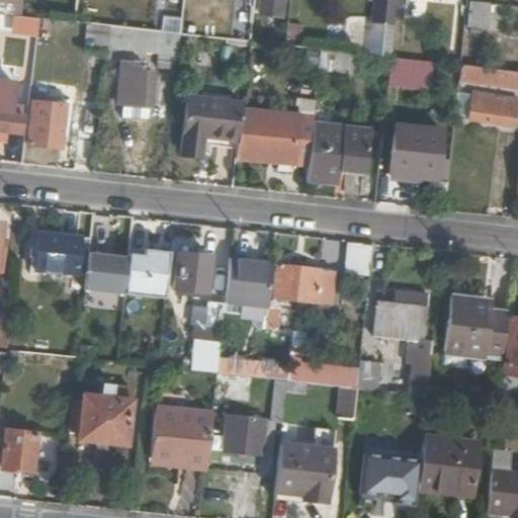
[(0,0),(0,16),(17,18),(19,0),(0,0)]
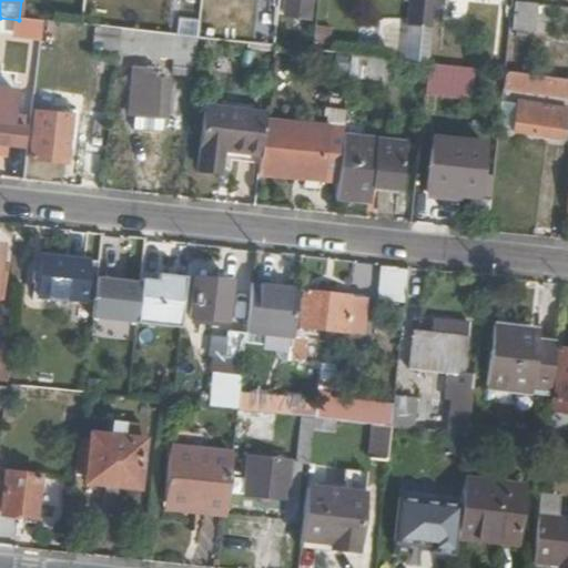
[(199,0),(195,36),(241,41),(244,14),(235,12),(235,0),(199,0)]
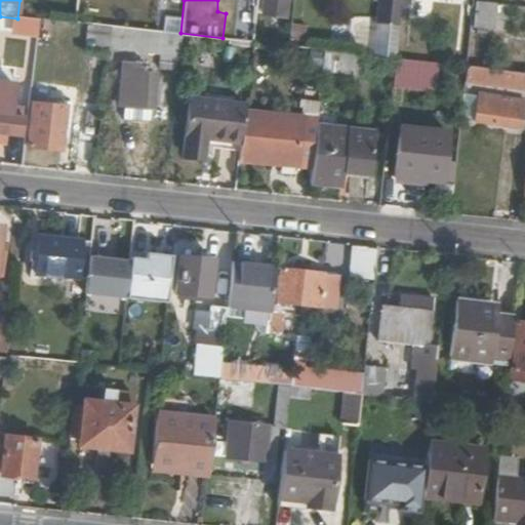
[(264,0),(264,7),(285,9),(285,0),(264,0)]
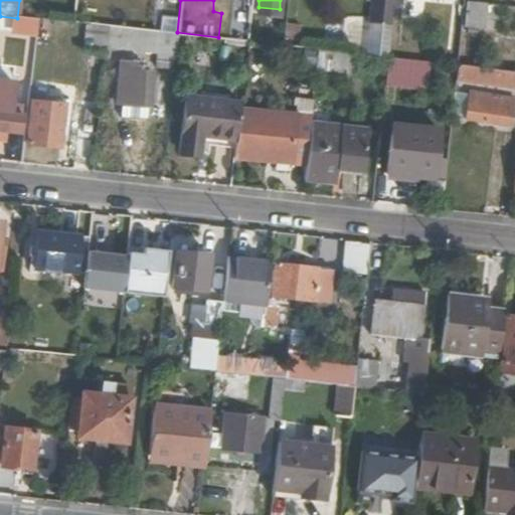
[(465,29),(498,30),(499,3),(467,2),(465,29)]
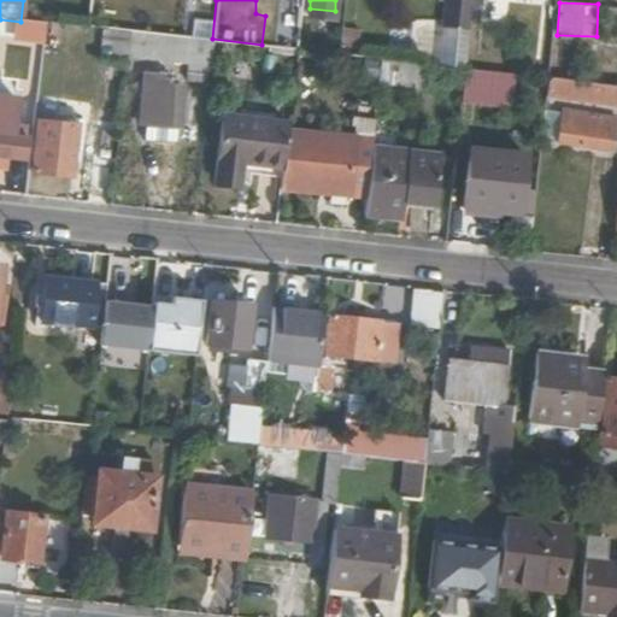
[(435,28),(430,68),(464,71),(469,31),(435,28)]
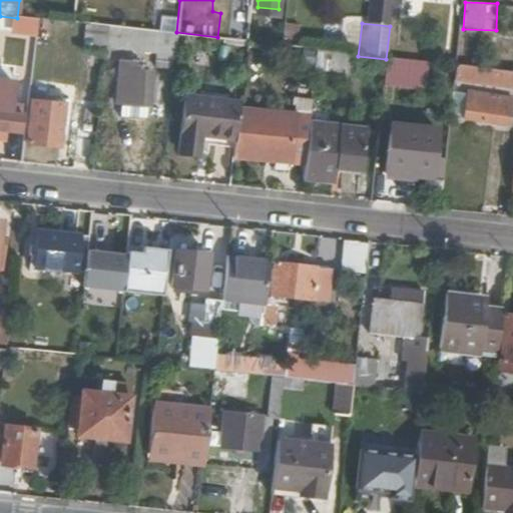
[(84,25),(81,53),(103,55),(104,48),(106,28),(84,25)]
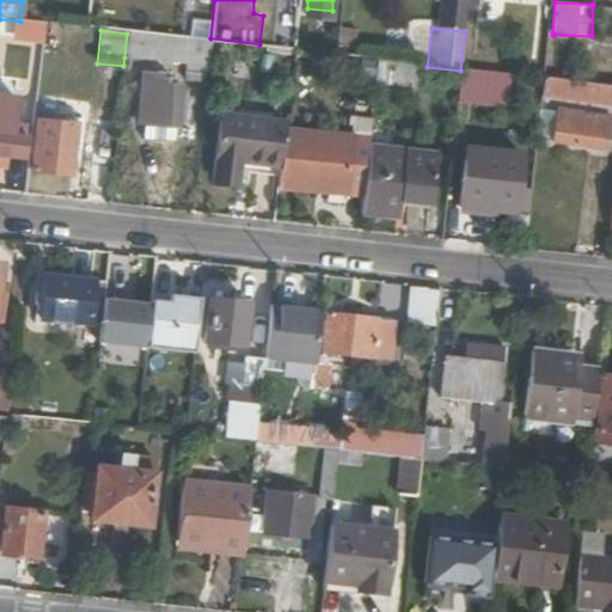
[(127,34),(124,57),(185,63),(183,73),(206,74),(209,42),(127,34)]
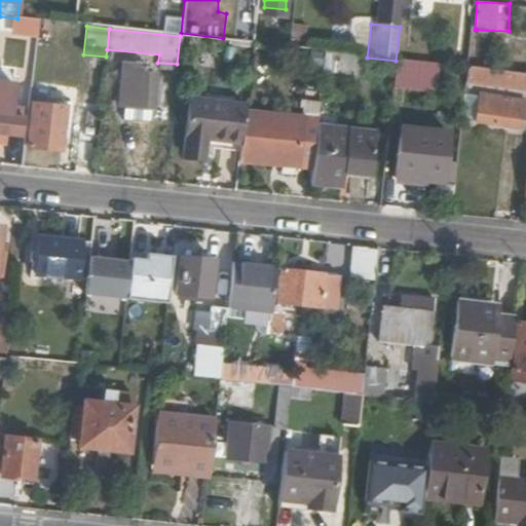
[(324,52),(322,70),(352,73),(354,55),(324,52)]
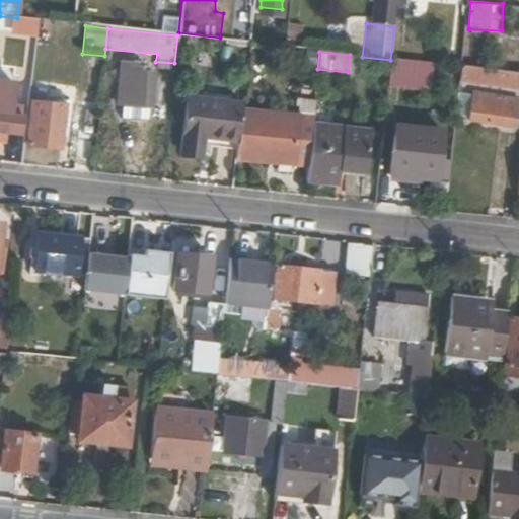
[(391,60),(388,87),(430,91),(433,64),(391,60)]
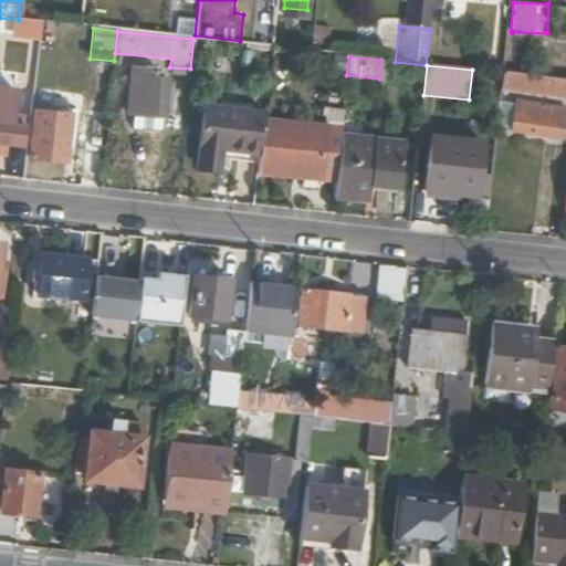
[(134,70),(128,113),(133,114),(164,117),(166,117),(169,82),(154,80),(155,72),(134,70)]
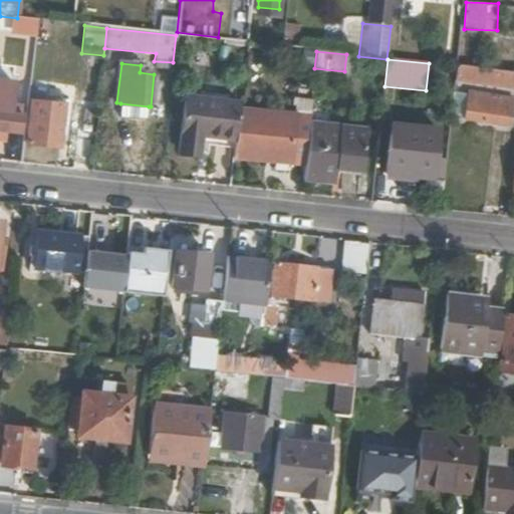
[(513,72),(457,66),(455,79),(513,86),(513,72)]
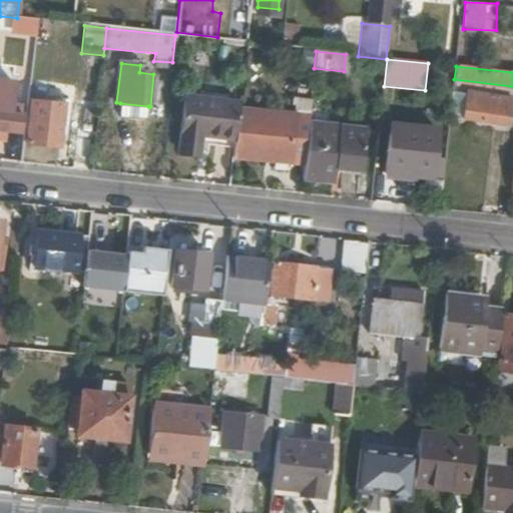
[(34,80),(27,145),(59,148),(61,127),(55,126),(59,82),(34,80)]
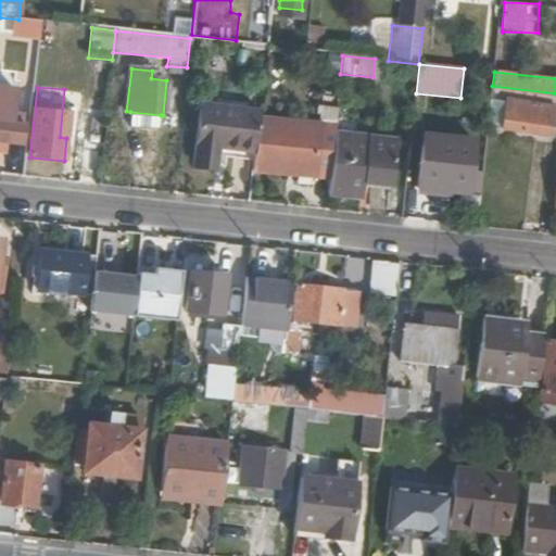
[(200,99),(192,163),(215,166),(217,144),(254,149),(260,106),(200,99)]
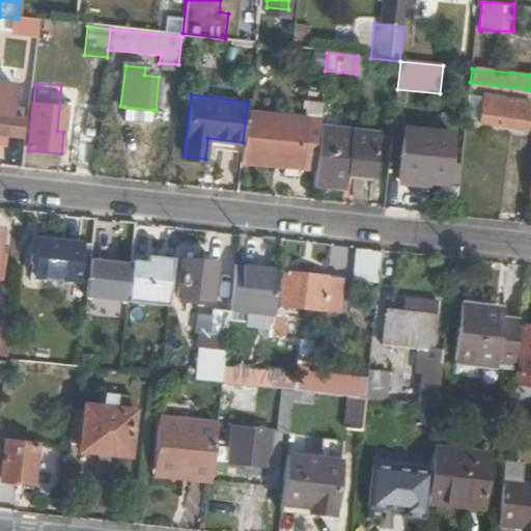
[(469,94),(466,121),(483,124),(486,96),(469,94)]
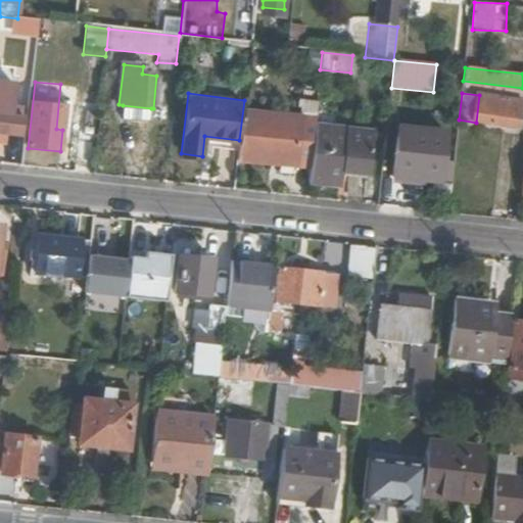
[(479,95),(476,123),(516,127),(519,100),(479,95)]
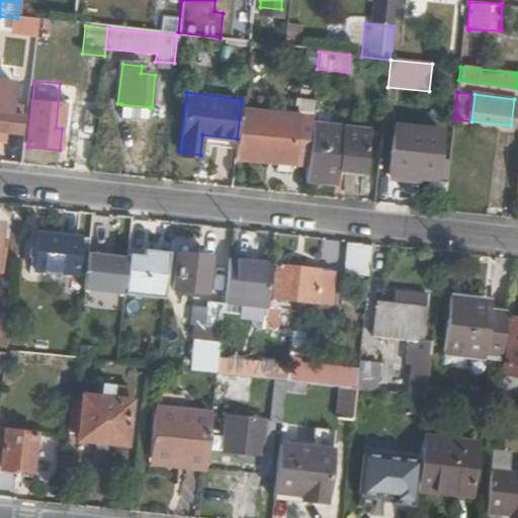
[(259,100),(257,113),(284,116),(286,103),(259,100)]
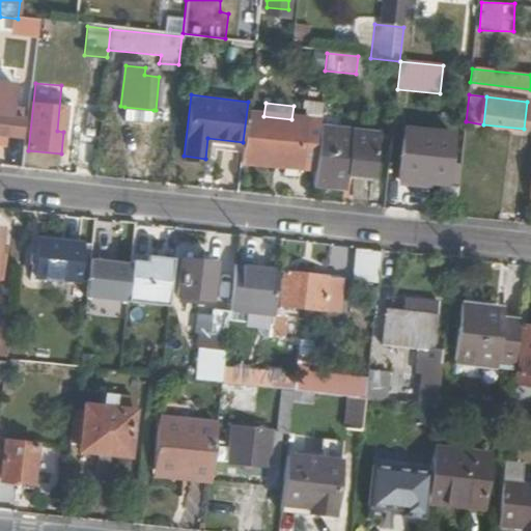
[(0,137),(6,138),(19,139),(22,110),(0,107),(0,137)]
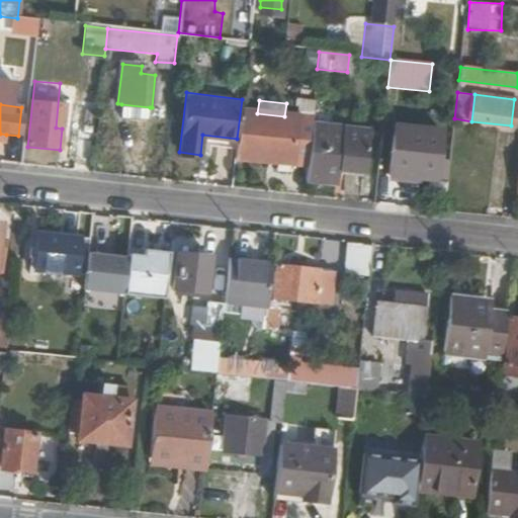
[(121,104),(120,118),(149,121),(150,107),(121,104)]
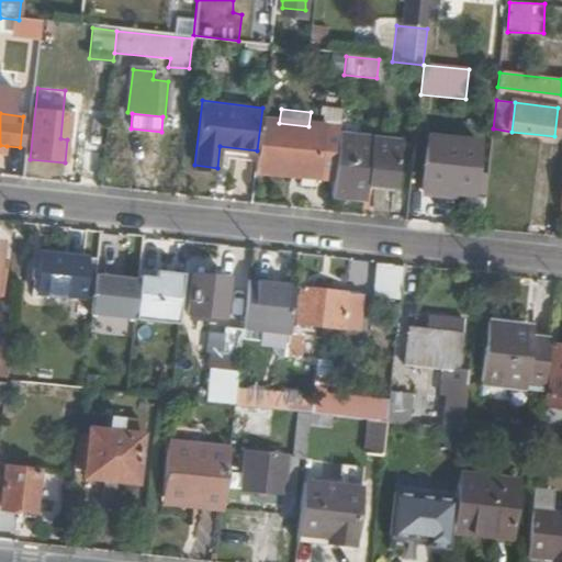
[(260,121),(257,150),(255,170),(290,173),(318,177),(324,127),(308,126),(279,123),(260,121)]
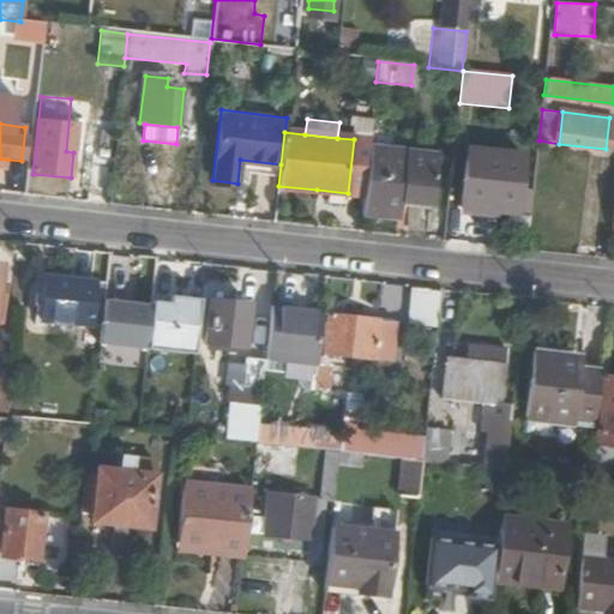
[(368,146),(360,215),(399,220),(402,202),(431,205),(437,155),(368,146)]
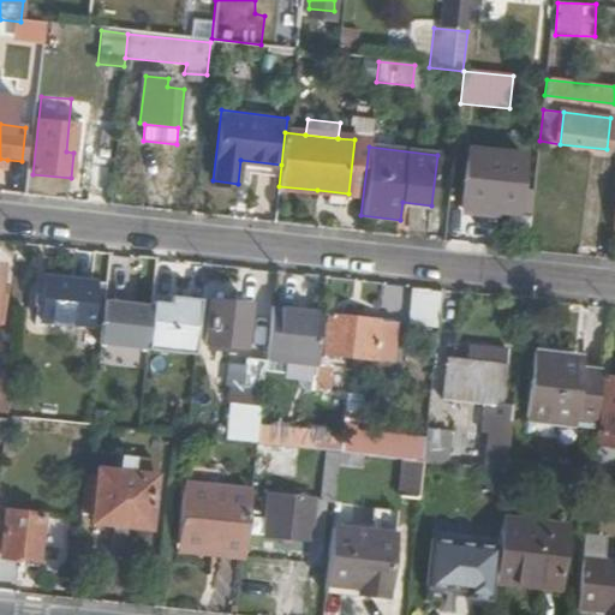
[(465,162),(459,210),(514,215),(520,159),(479,154),(479,165),(465,162)]
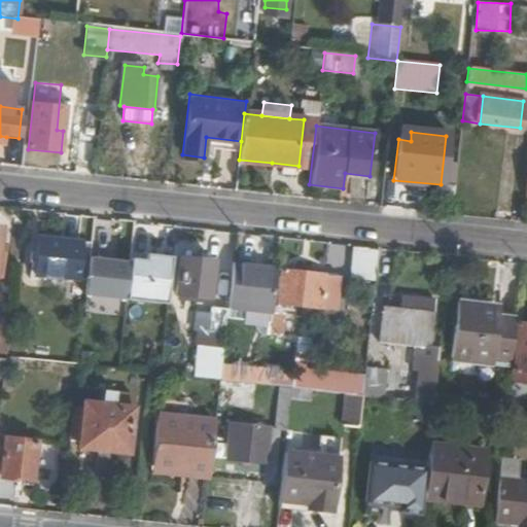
[(6,137),(3,167),(23,169),(25,139),(19,138),(6,137)]
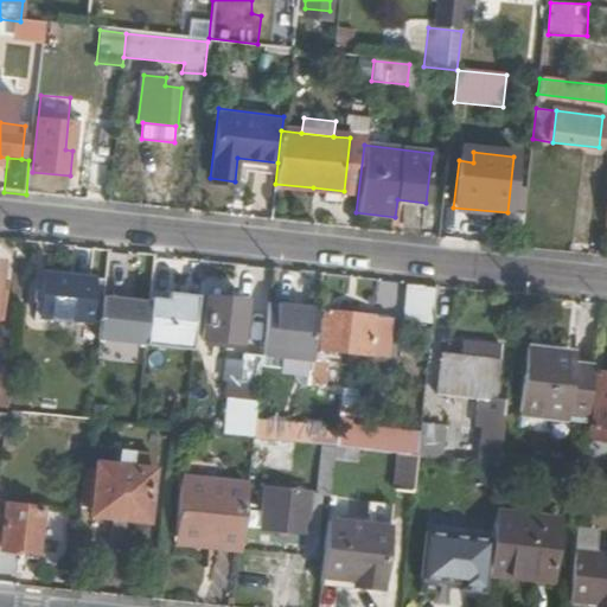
[(44,278),(38,320),(98,326),(103,283),(44,278)]
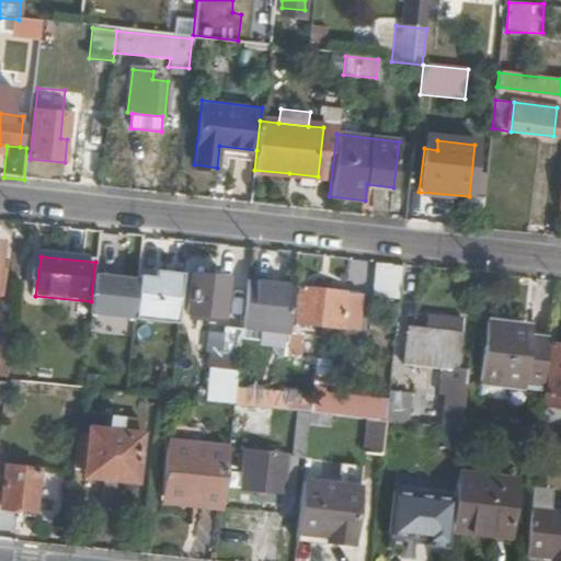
[(367,264),(365,297),(401,298),(403,265),(367,264)]
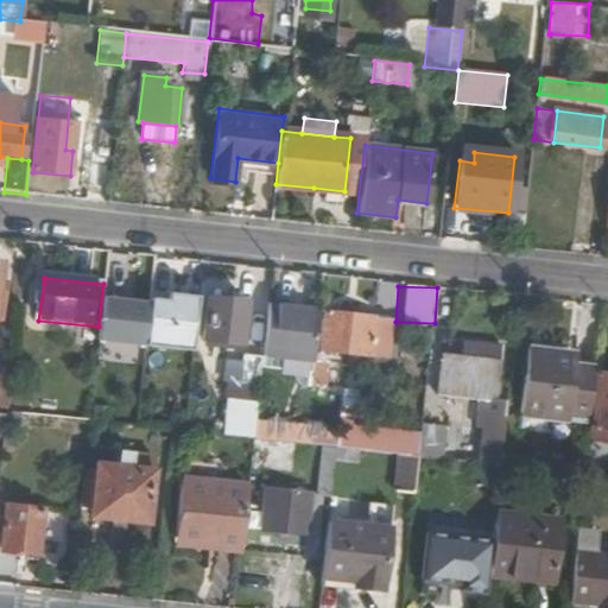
[(151,302),(145,349),(192,354),(198,299),(169,296),(168,303),(151,302)]
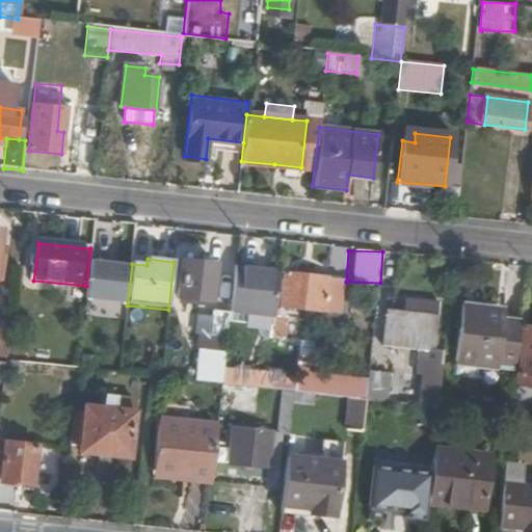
[(182,259),(179,284),(213,287),(216,263),(182,259)]
